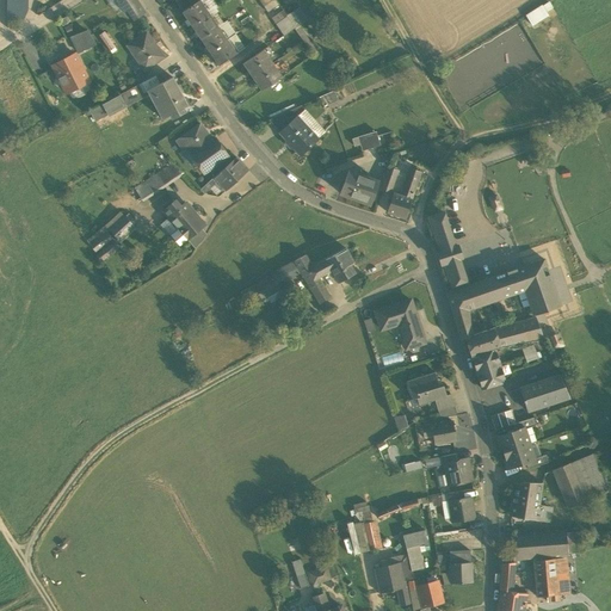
[(7,0),(7,19),(22,19),(22,0),(7,0)]
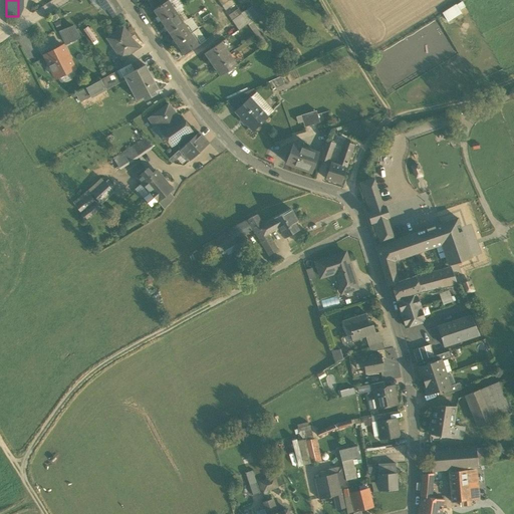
[(97,0),(103,8),(107,6),(114,1),(112,0),(97,0)]
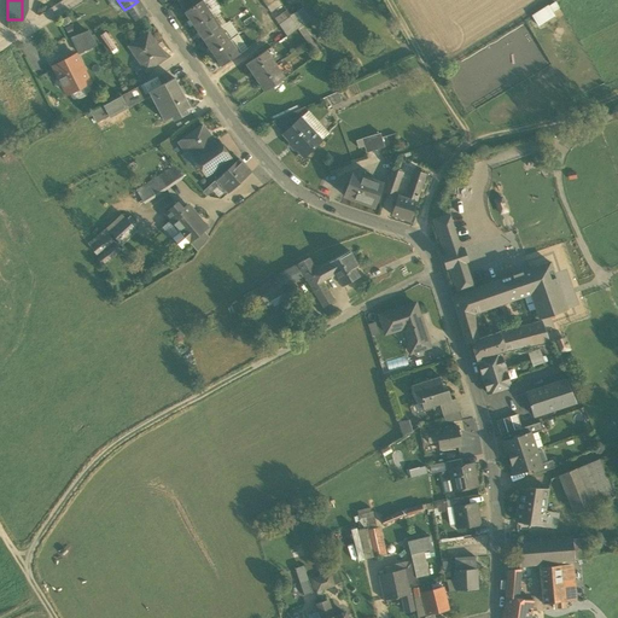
[(179,0),(176,1),(185,13),(200,1),(199,0),(179,0)]
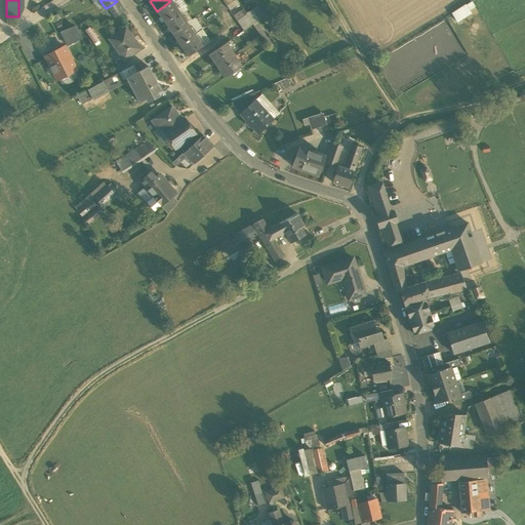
[(157,11),(164,22),(179,11),(172,0),(170,1),(157,11)]
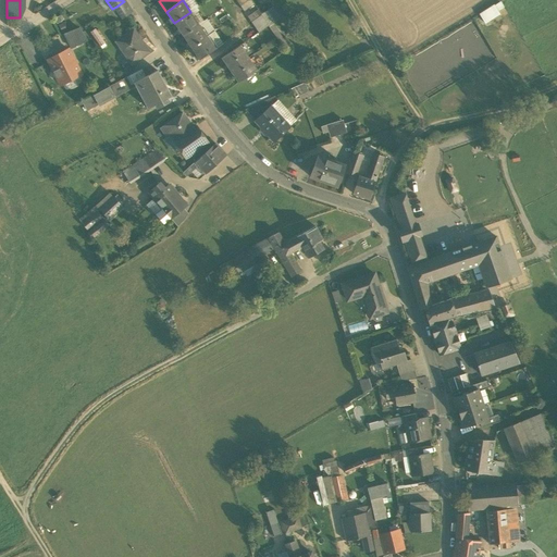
[(190,0),(183,0),(190,12),(196,9),(190,0)]
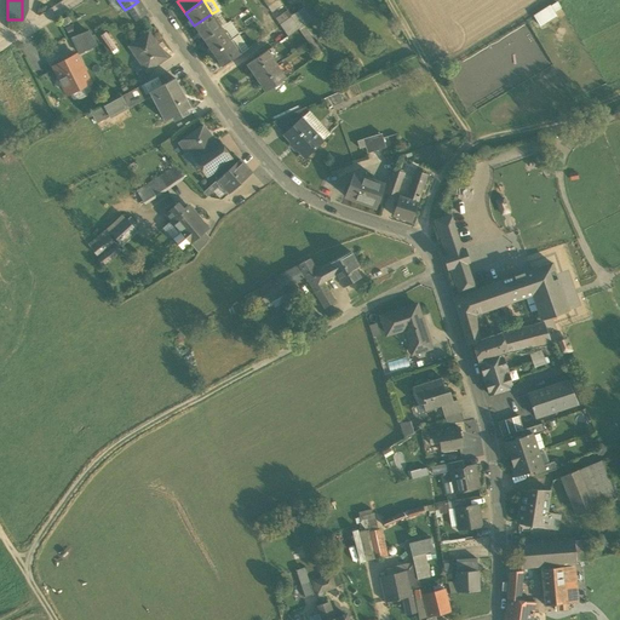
[(282,5),(279,0),(276,0),(268,6),(271,12),(282,5)]
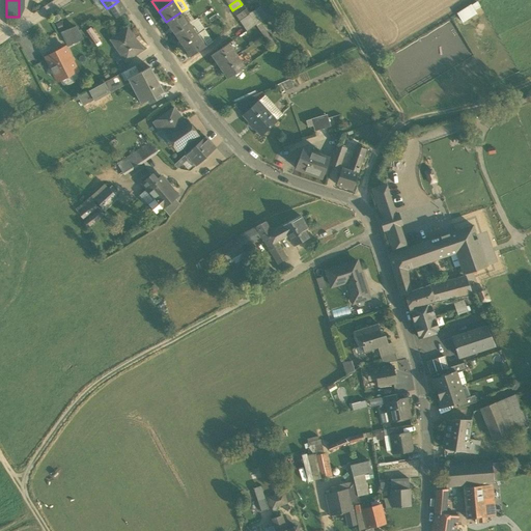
[(124,10),(118,1),(111,6),(117,16),(124,10)]
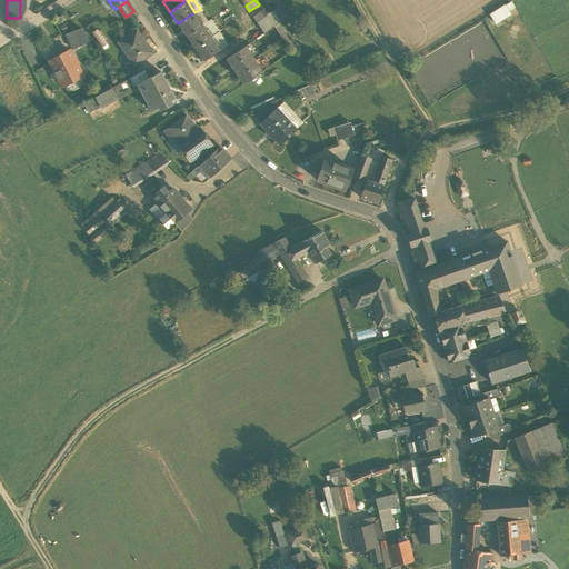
[(489,12),(495,22),(511,13),(506,3),(489,12)]
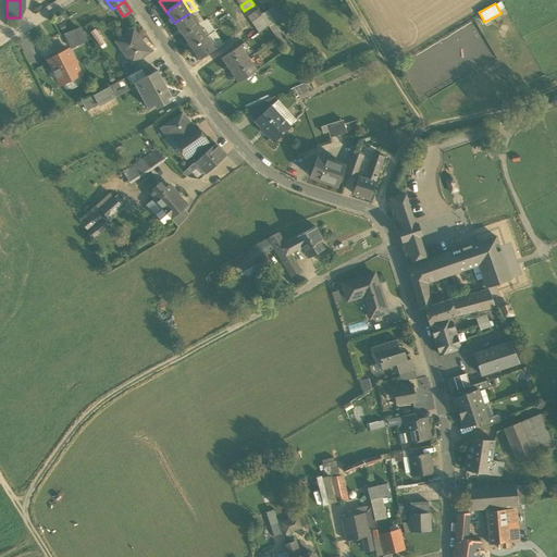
[(267,12),(273,22),(280,19),(272,8),(267,12)]
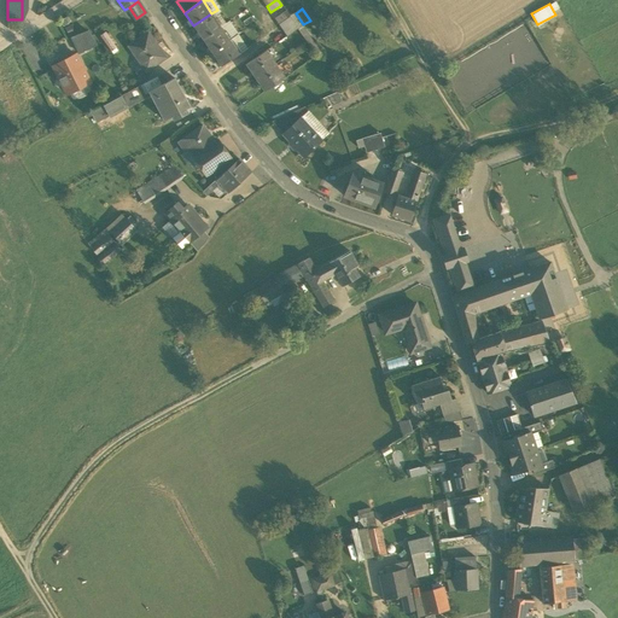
[(193,25),(203,40),(221,28),(211,13),(193,25)]
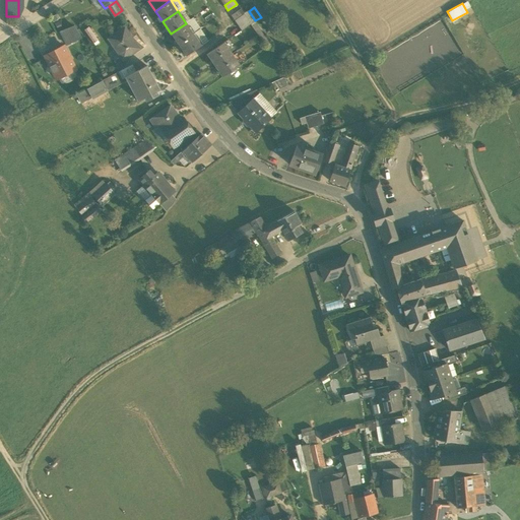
[(251,24),(255,20),(249,11),(244,14),(247,19),(251,24)]
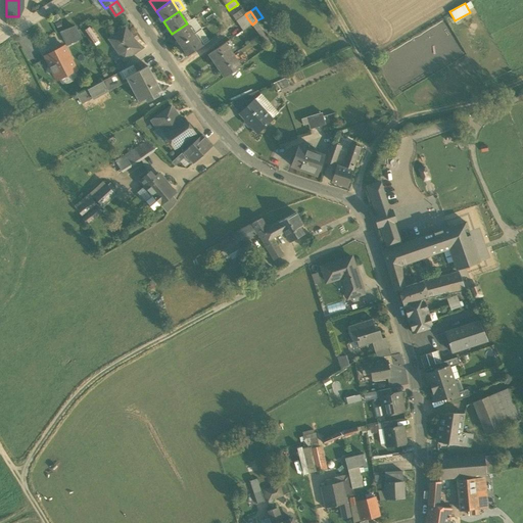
[(50,18),(53,22),(60,18),(57,14),(50,18)]
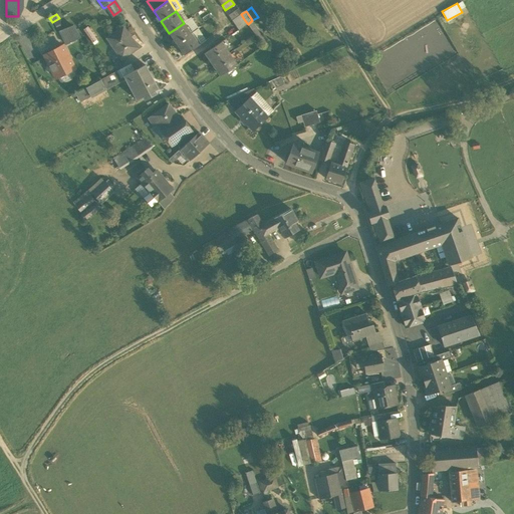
[(232,20),(235,25),(244,19),(241,14),(232,20)]
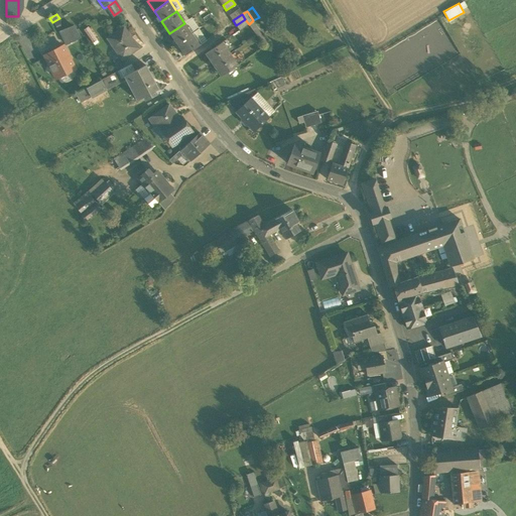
[(204,42),(197,31),(188,19),(184,23),(191,34),(195,38),(200,45),(204,42)]
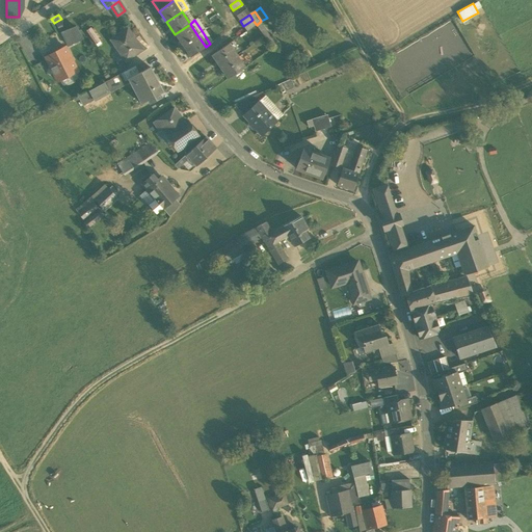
[(257,25),(253,20),(243,26),(247,31),(257,25)]
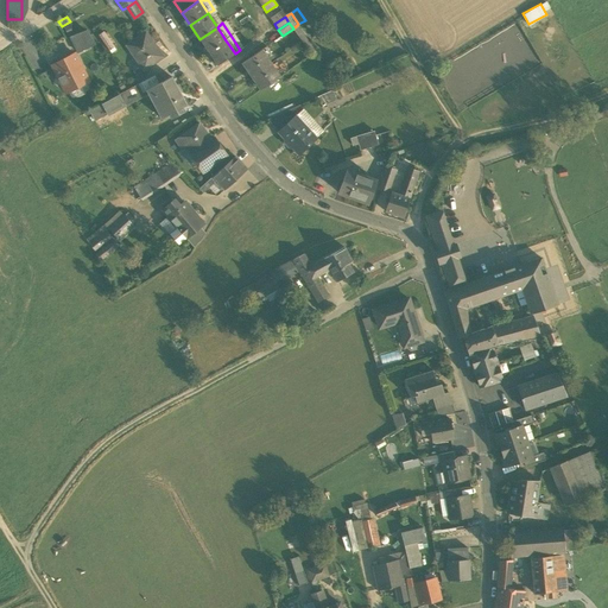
[(200,39),(208,52),(226,40),(217,27),(200,39)]
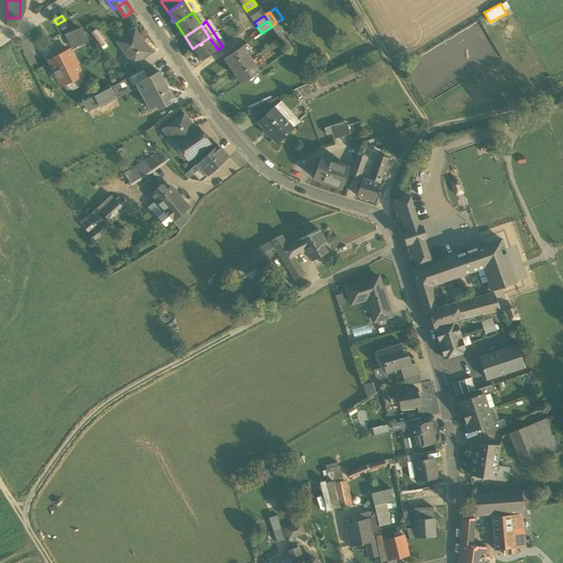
[(99,26),(92,30),(100,47),(107,45),(99,26)]
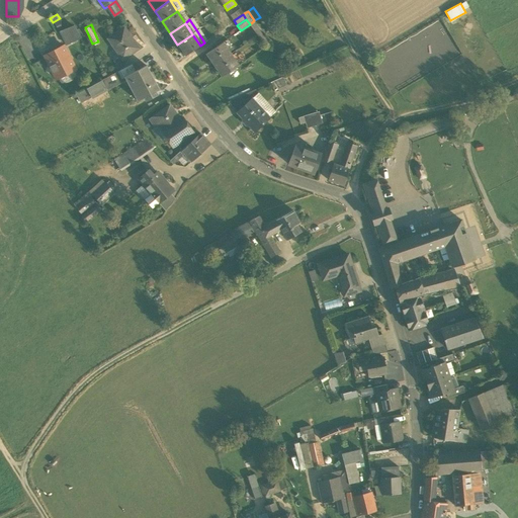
[(67,46),(82,37),(74,26),(59,31),(67,46)]
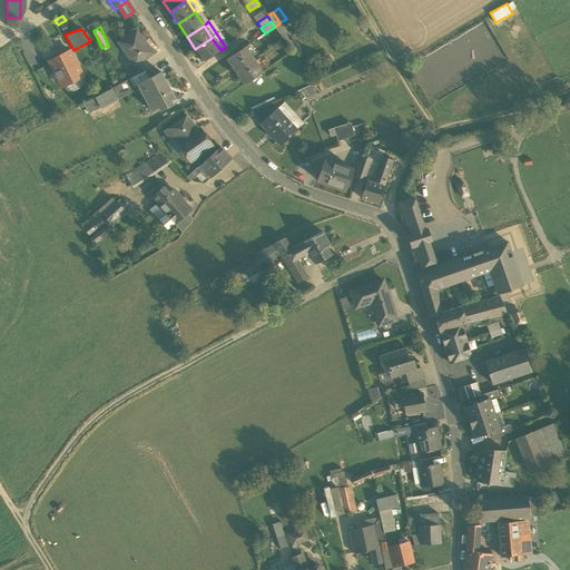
[(135,66),(139,62),(153,53),(136,30),(118,42),(135,66)]
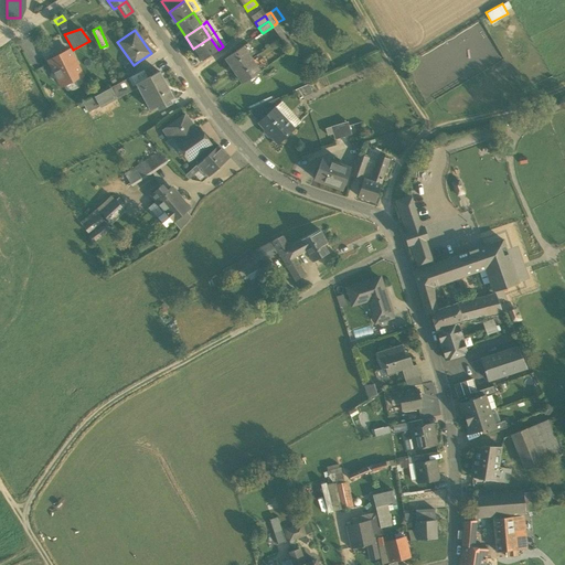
[(213,42),(210,38),(193,49),(202,61),(219,50),(213,42)]
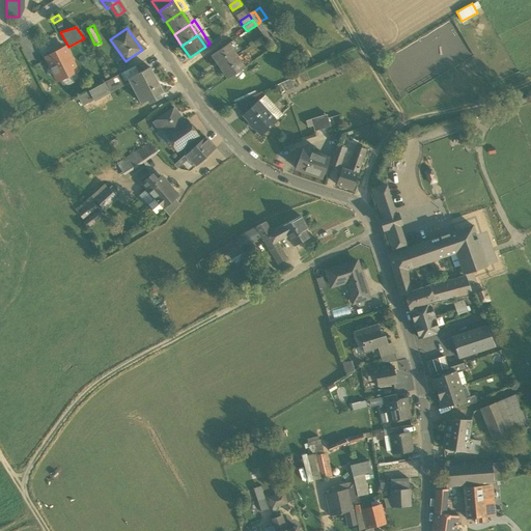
[(212,55),(220,66),(235,56),(227,45),(212,55)]
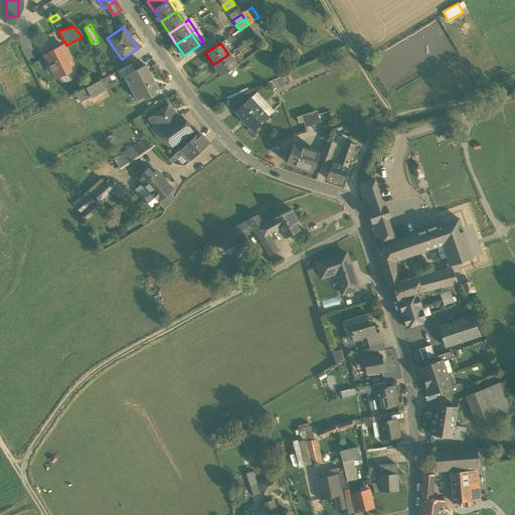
[(45,56),(55,77),(74,68),(63,46),(45,56)]
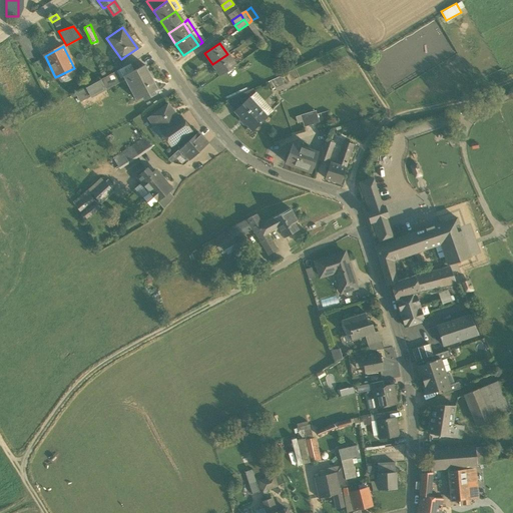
[(234,65),(227,54),(212,64),(219,75),(234,65)]
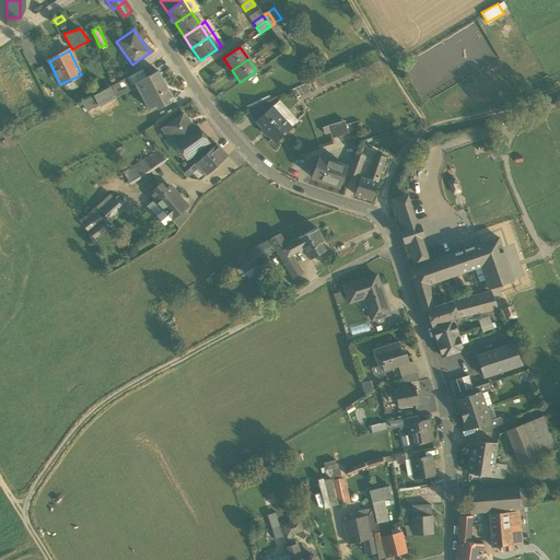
[(124,70),(129,77),(140,71),(142,70),(137,61),(132,65),(124,70)]
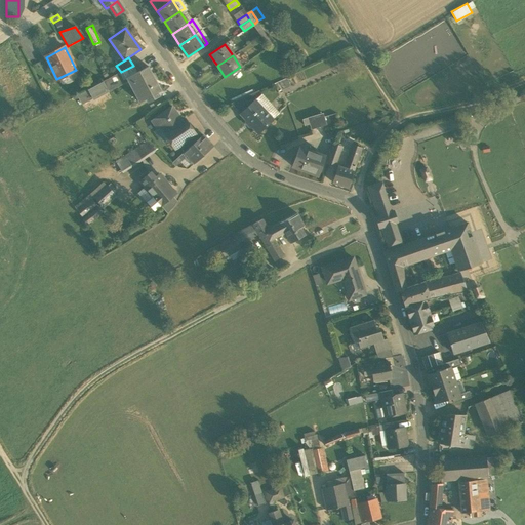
[(135,74),(131,67),(121,72),(119,73),(123,81),(126,79),(130,77),(130,76),(135,74)]
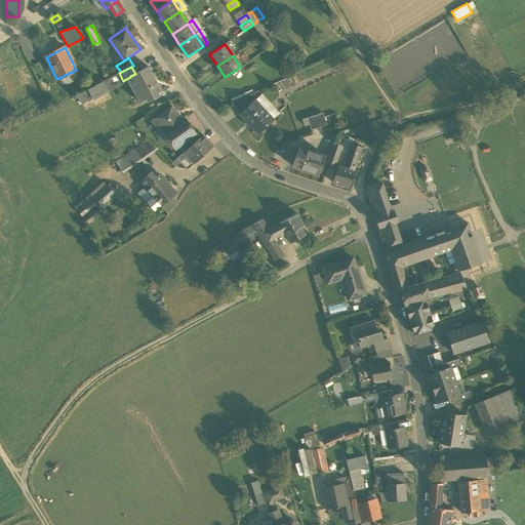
[(130,77),(143,101),(161,91),(148,67),(137,73),(135,74),(130,76),(130,77)]
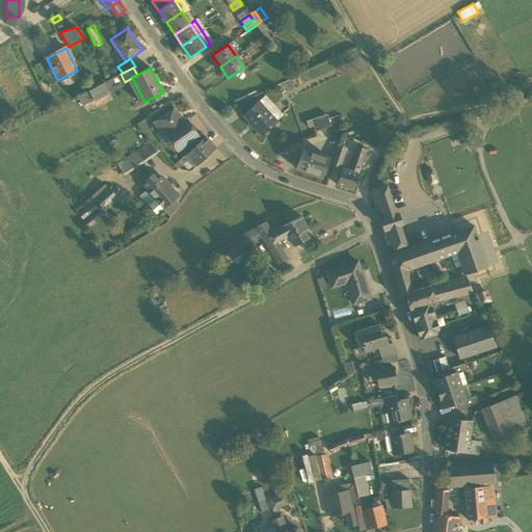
[(111,79),(104,83),(108,90),(125,82),(121,74),(111,79)]
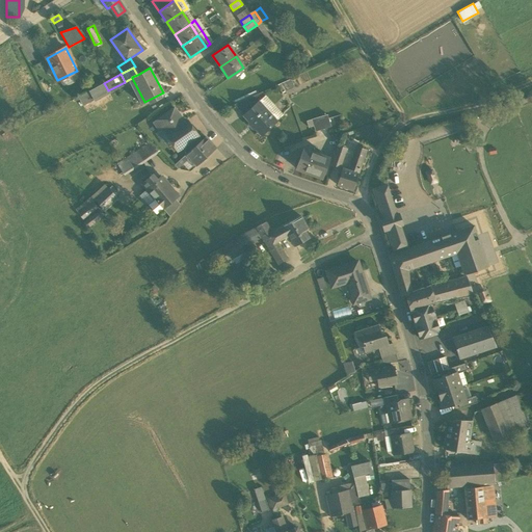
[(144,102),(132,78),(128,80),(141,104),(144,102)]
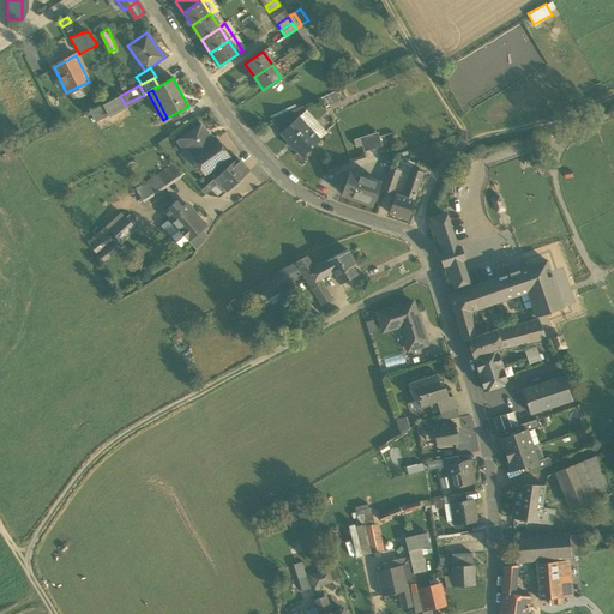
[(120,96),(102,104),(108,115),(126,106),(125,104),(120,96)]
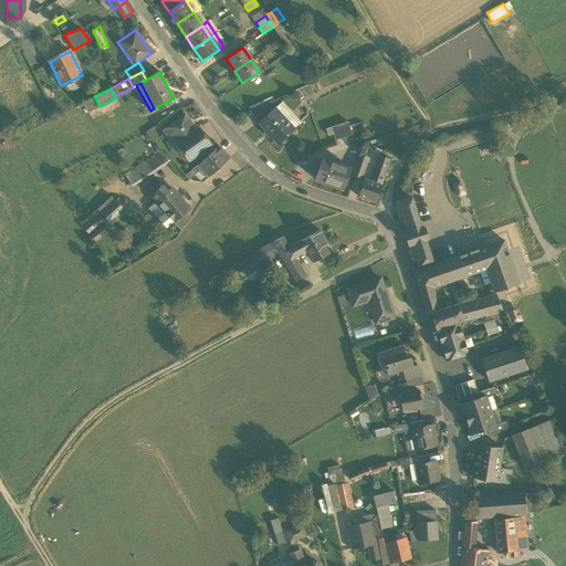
[(91,111),(100,106),(94,96),(85,102),(91,111)]
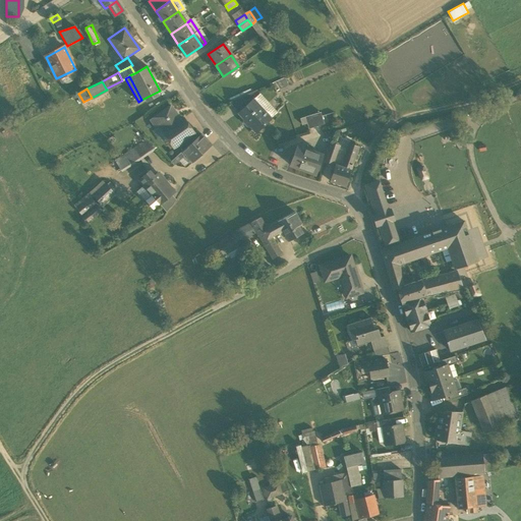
[(251,93),(240,98),(246,105),(252,99),(253,100),(255,98),(251,93)]
